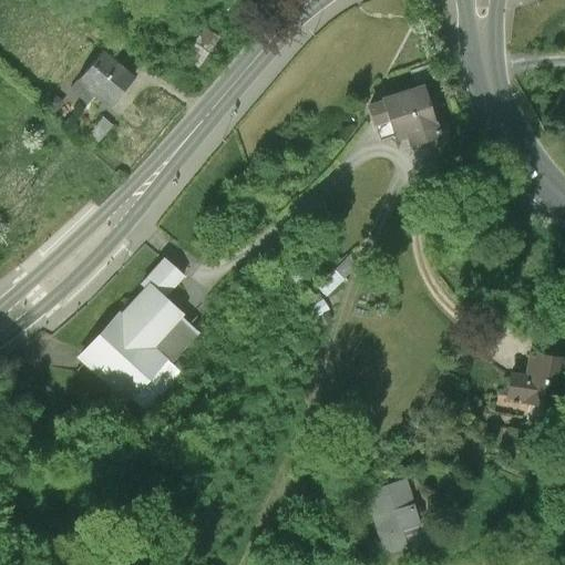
[(202,26),(180,54),(194,65),(216,36),(202,26)]
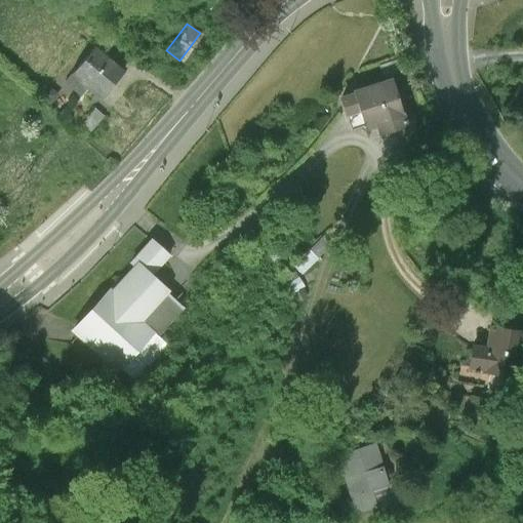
[(96,101),(124,70),(107,54),(95,45),(63,82),(81,98),(87,92),(96,101)]
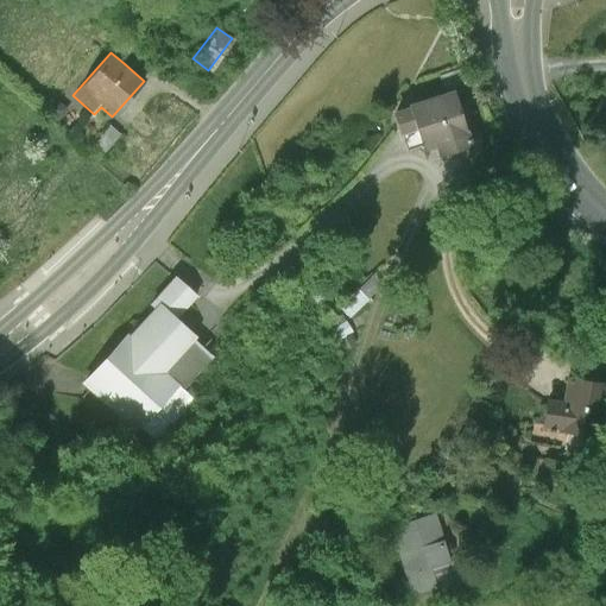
[(130,56),(124,63),(144,81),(151,73),(130,56)]
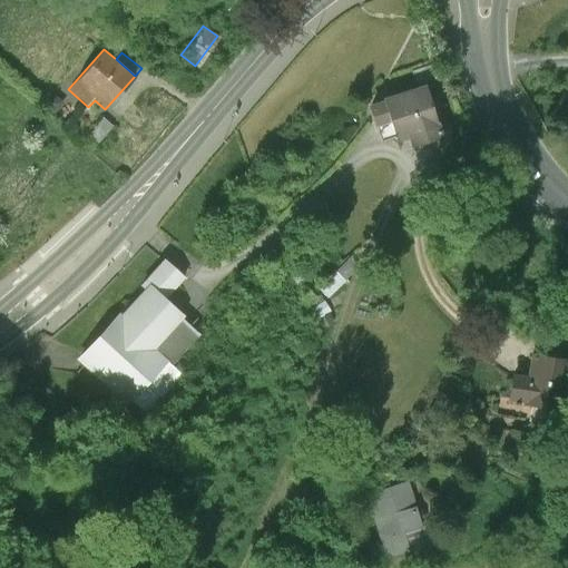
[(442,130),(424,78),(365,97),(372,119),(387,115),(395,145),(442,130)]
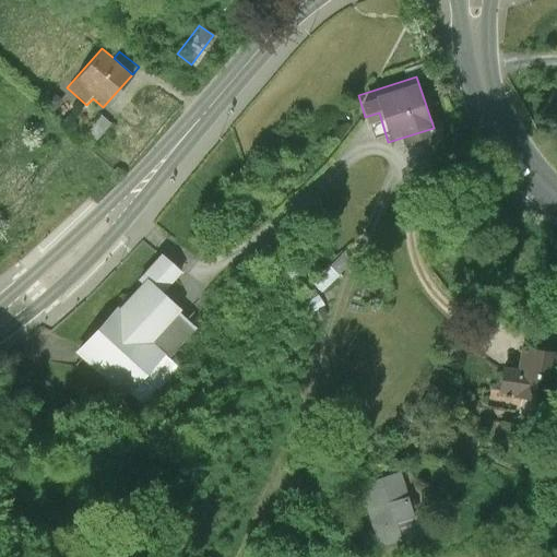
[(60,103),(50,94),(44,102),(54,110),(60,103)]
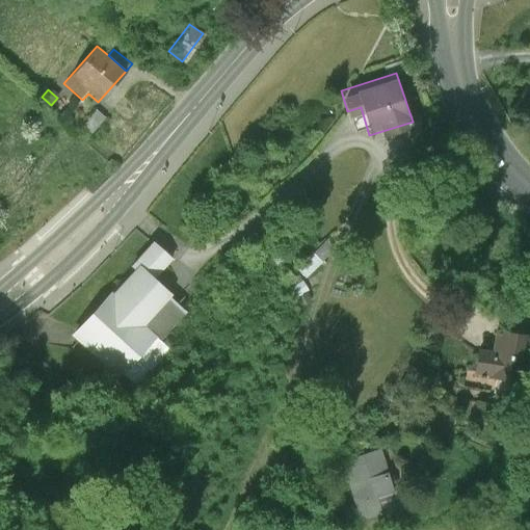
[(103,120),(95,112),(81,128),(89,135),(103,120)]
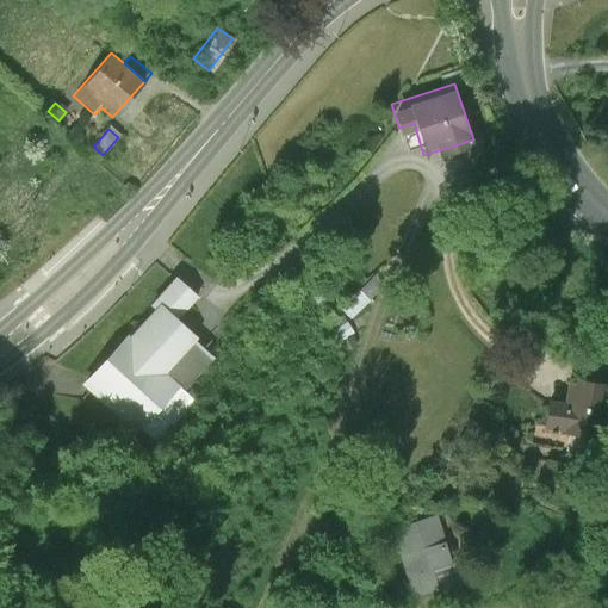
[(152,303),(159,309),(163,305),(175,316),(197,293),(178,275),(152,303)]
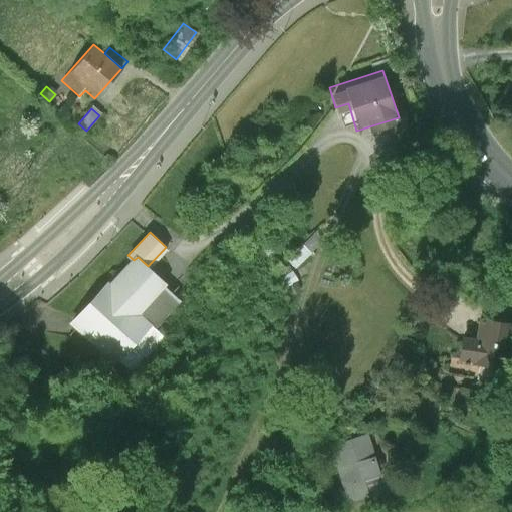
[(134,260),(72,325),(118,368),(157,328),(140,312),(167,284),(148,266),(138,257),(134,260)]
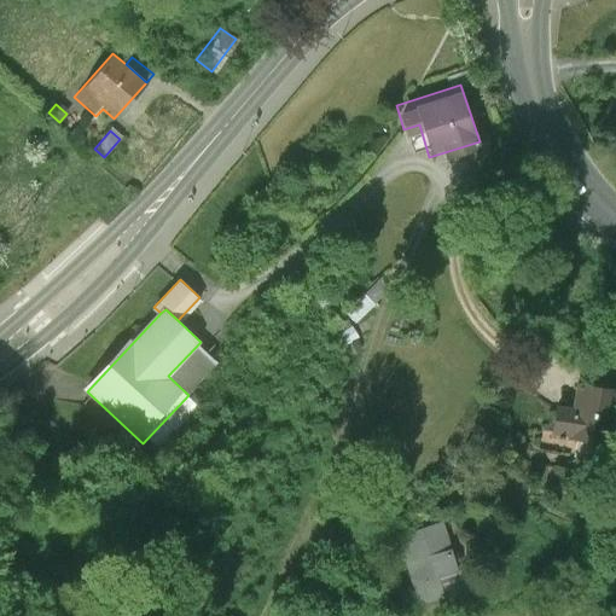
[(615,431),(615,390),(577,385),(574,411),(558,408),(553,445),(614,452),(615,431)]
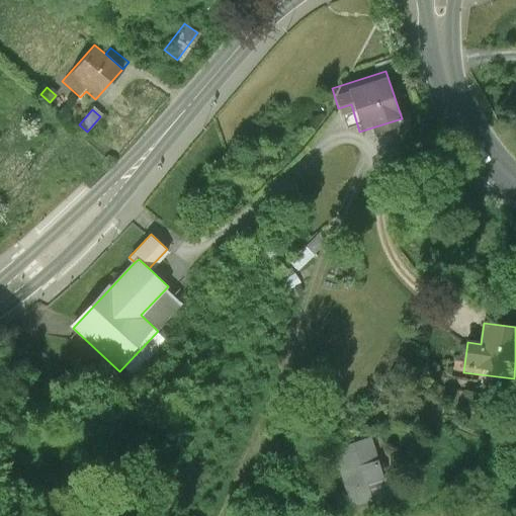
[(389,478),(376,439),(334,451),(351,508),(371,502),(365,485),(389,478)]
